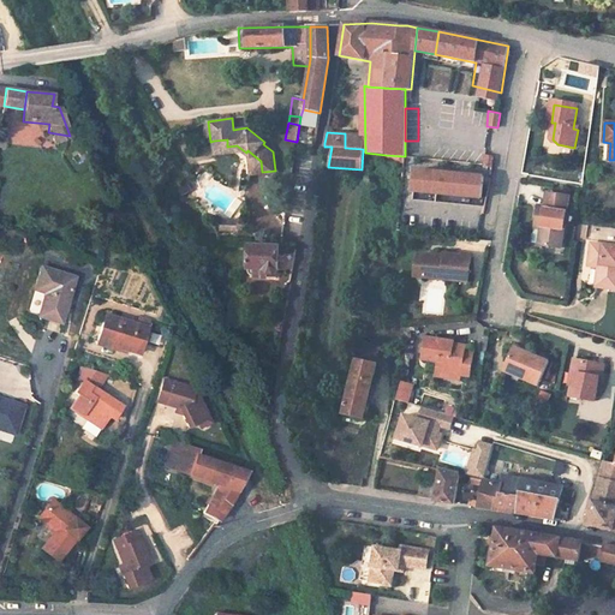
[(345,133),(345,148),(363,149),(363,135),(345,133)]
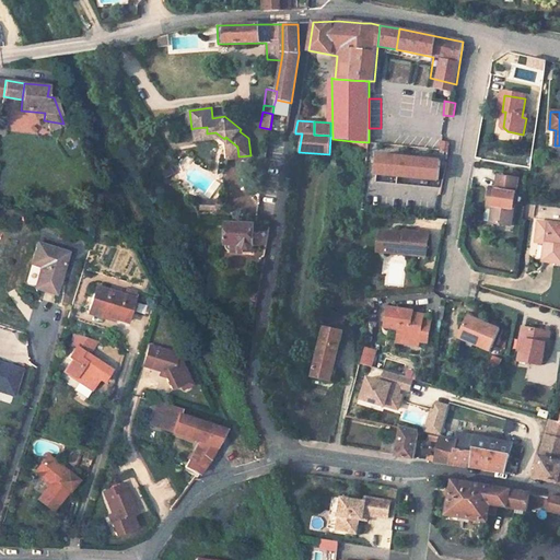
[(207,127),(195,128),(196,141),(218,138),(229,146),(230,158),(238,156),(237,147),(225,137),(224,139),(216,132),(207,133),(207,127)]
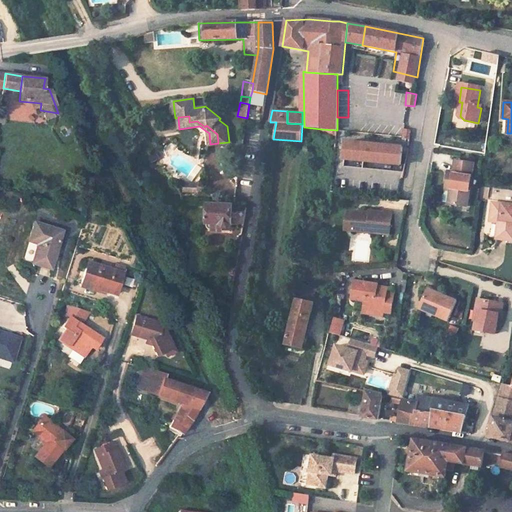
[(402,138),(409,140),(411,129),(403,128),(402,138)]
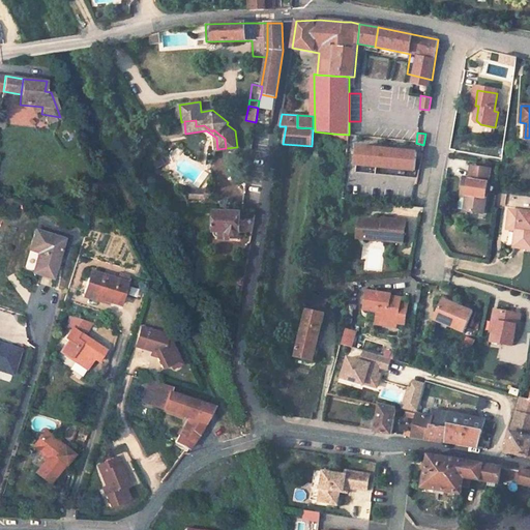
[(332,134),(331,140),(348,142),(349,135),(332,134)]
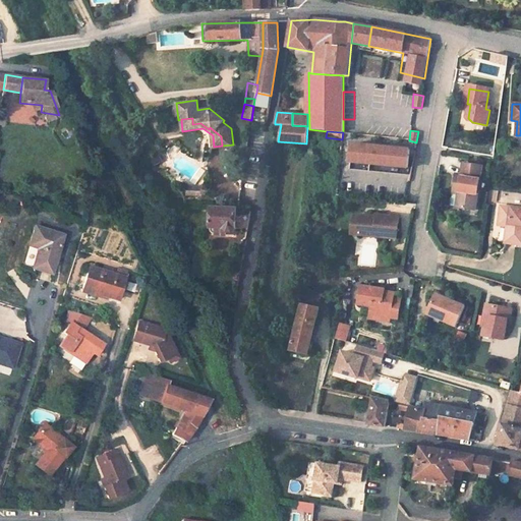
[(408,169),(409,152),(352,143),(349,161),(408,169)]
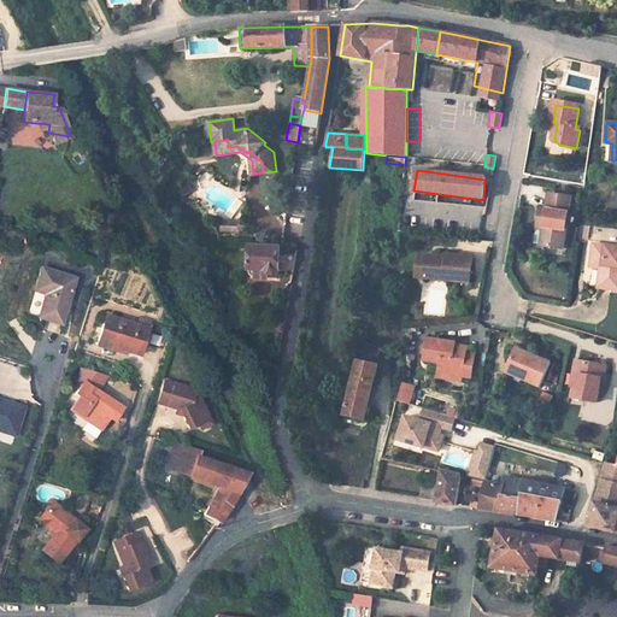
[(562,253),(570,199),(547,195),(545,212),(539,211),(535,229),(541,230),(541,234),(539,251),(562,253)]
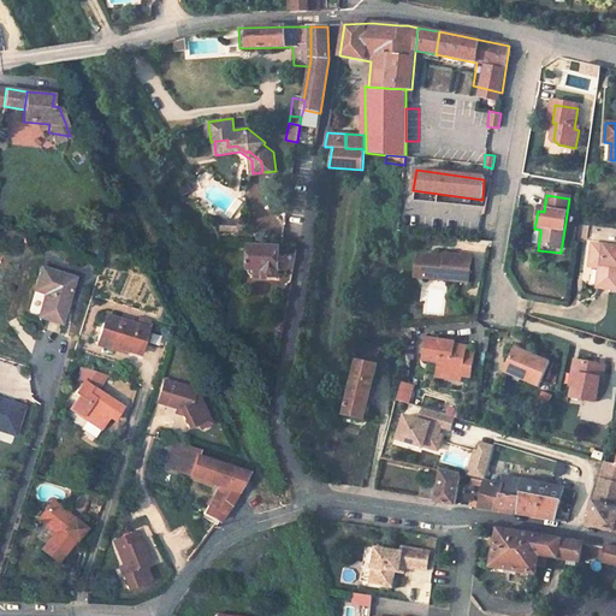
[(267,217),(267,234),(284,232),(284,215),(267,217)]
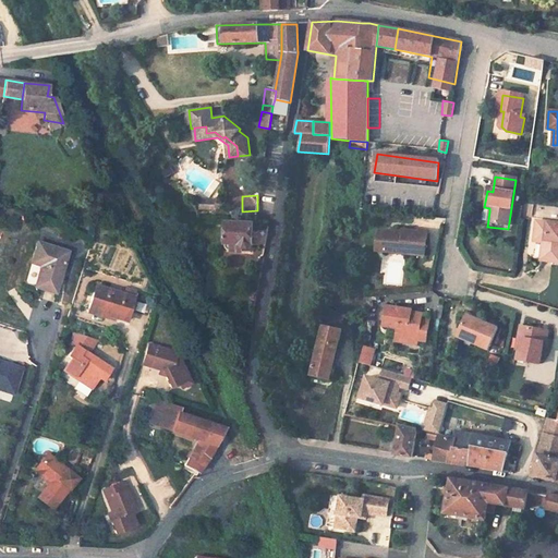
[(179,222),(183,232),(190,230),(185,219),(179,222)]
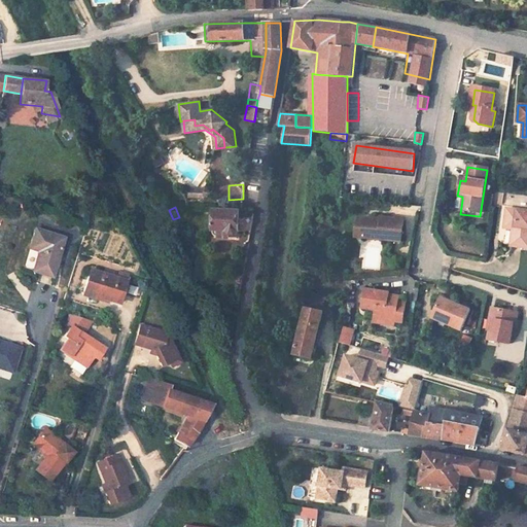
[(513,229),(511,245),(526,246),(526,210),(507,208),(505,227),(513,229)]
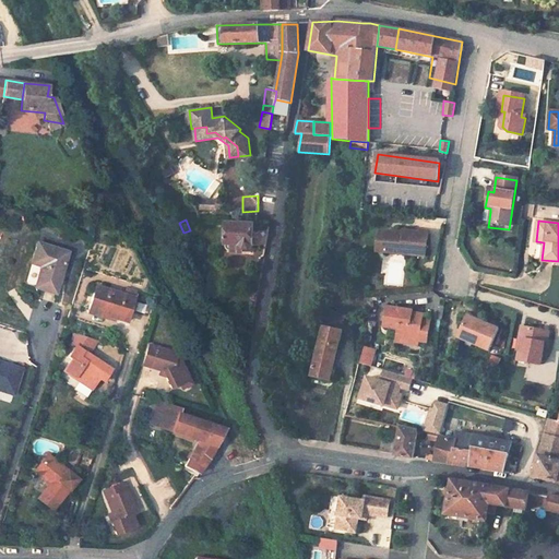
[(226,224),(225,244),(232,245),(240,245),(244,249),(248,250),(251,246),(253,225),(226,224)]
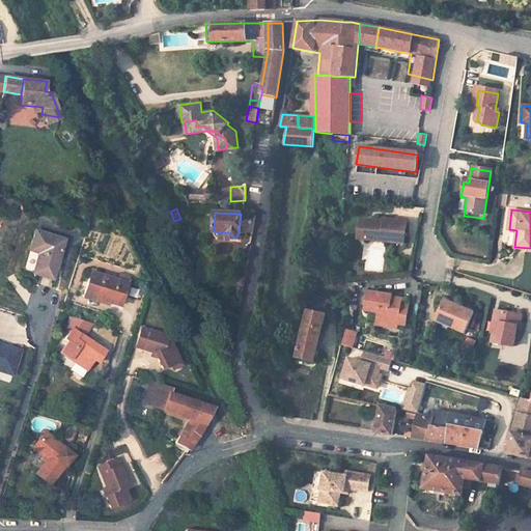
[(368,221),(361,221),(359,240),(366,241),(368,221)]
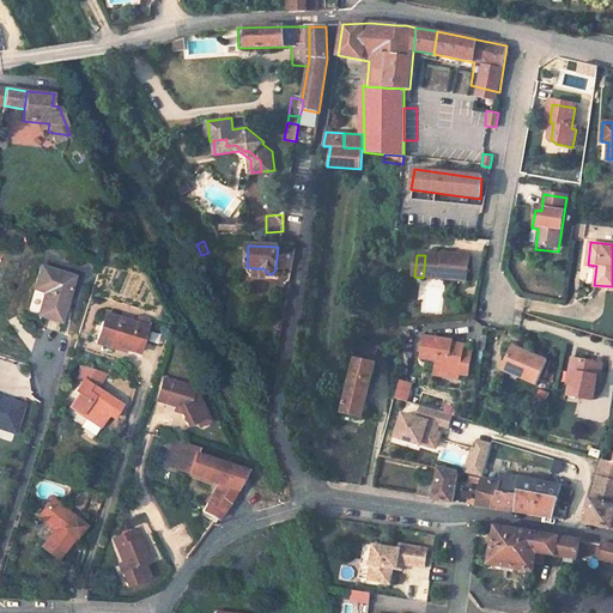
[(450,259),(425,255),(423,278),(468,283),(471,258),(450,255),(450,259)]
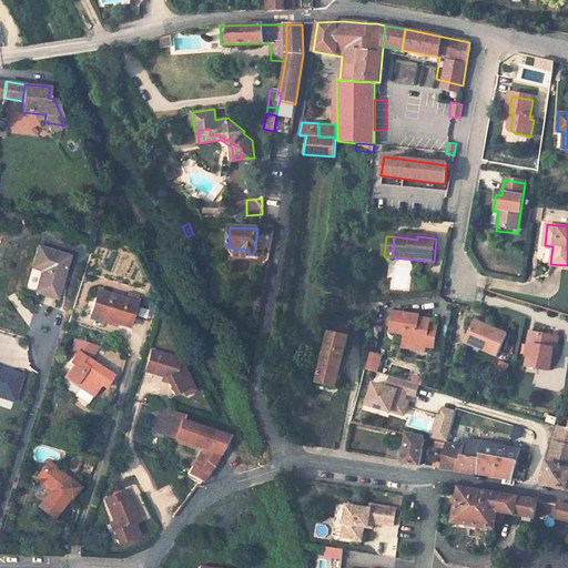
[(39,246),(32,267),(41,271),(34,292),(56,298),(69,257),(39,246)]
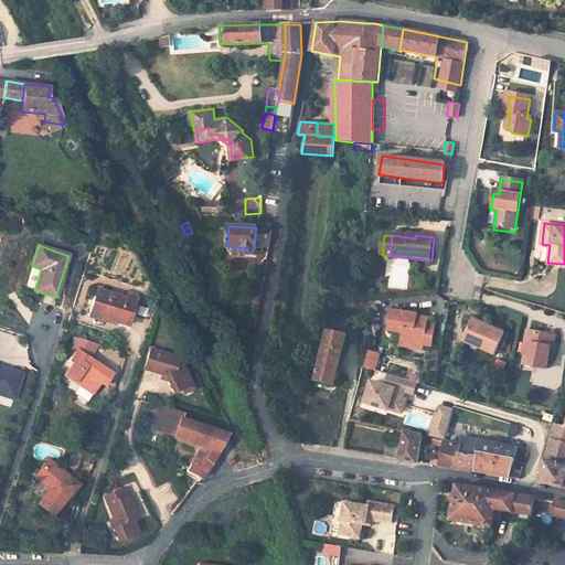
[(234,247),(233,256),(246,257),(246,252),(243,247),(234,247)]
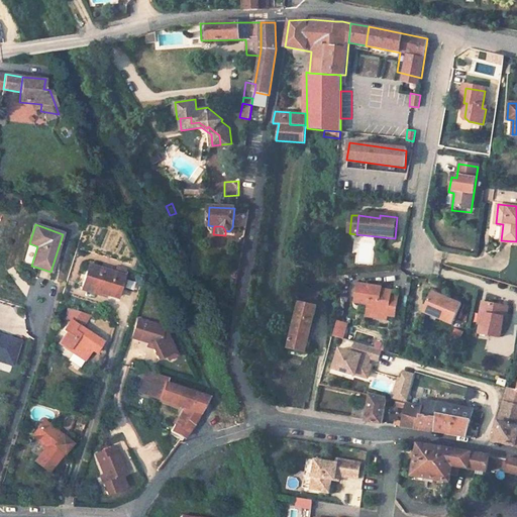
[(88,266),(82,285),(100,290),(99,293),(116,298),(124,271),(116,268),(114,274),(88,266)]
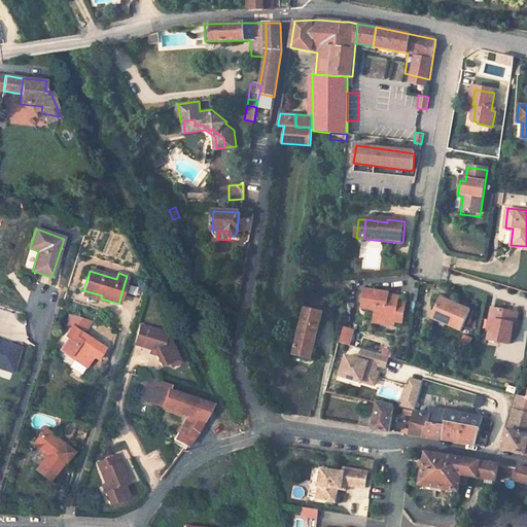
[(383,324),(395,326),(395,323),(396,317),(405,319),(408,304),(399,303),(399,301),(389,299),(390,294),(390,292),(365,287),(361,307),(375,310),(374,313),(377,317),(384,318),(383,324)]
